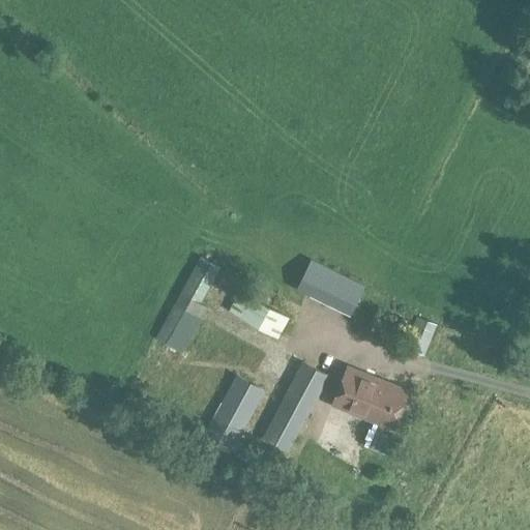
[(155,337),(182,351),(190,335),(205,308),(200,305),(201,303),(222,266),(200,255),(190,272),(180,292),(177,297),(175,302),(174,302),(170,311),(164,322),(155,337)]
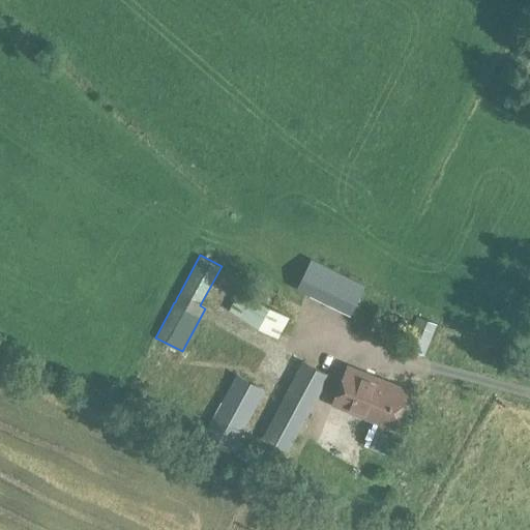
[(311,259),(296,289),(351,315),(365,285),(311,259)]
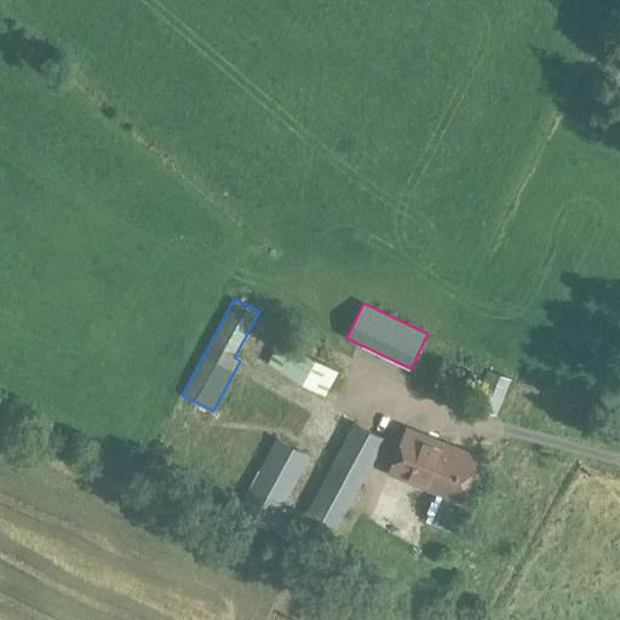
[(287,343),(275,365),(325,394),(337,372),(287,343)]
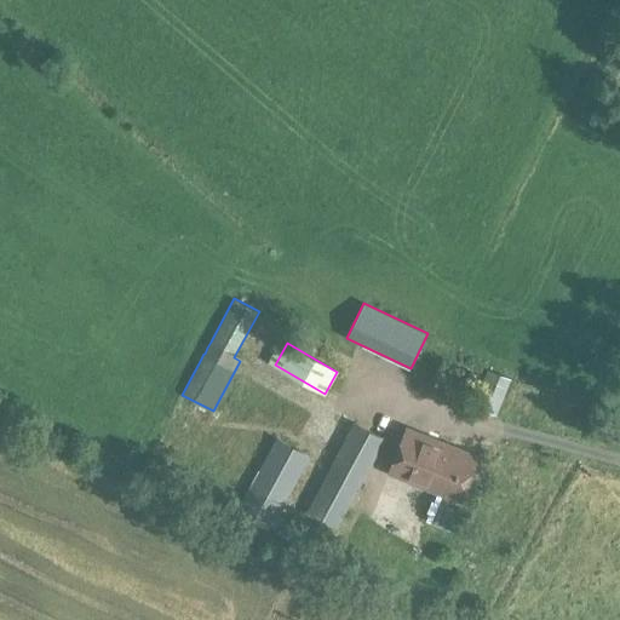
[(486,368),(472,405),(498,414),(511,379),(486,368)]
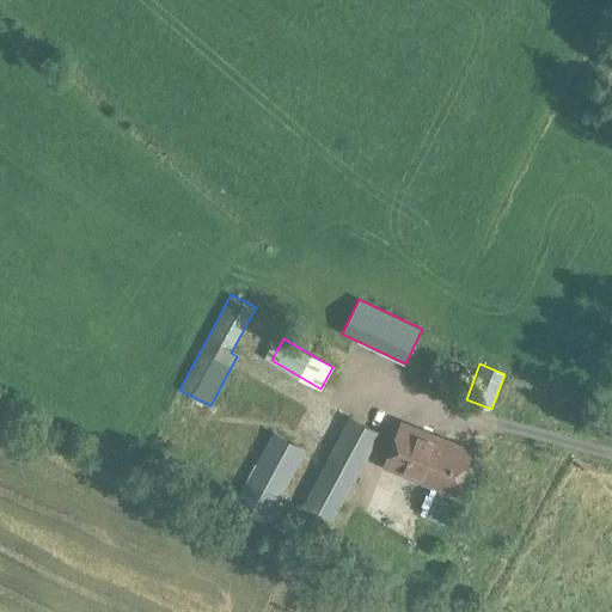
[(350,415),(300,501),(332,519),(381,433),(350,415)]
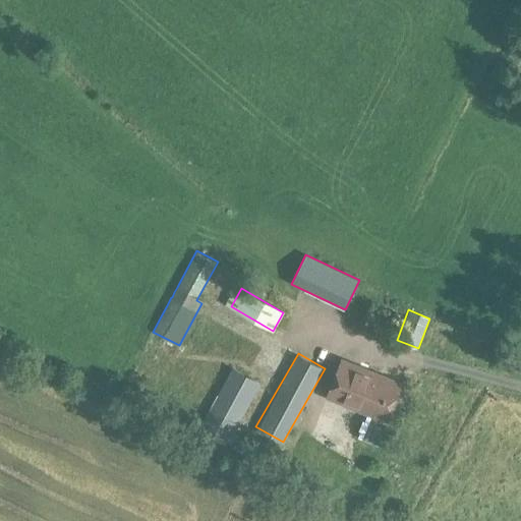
[(327,397),(369,413),(387,420),(402,383),(342,360),(327,397)]
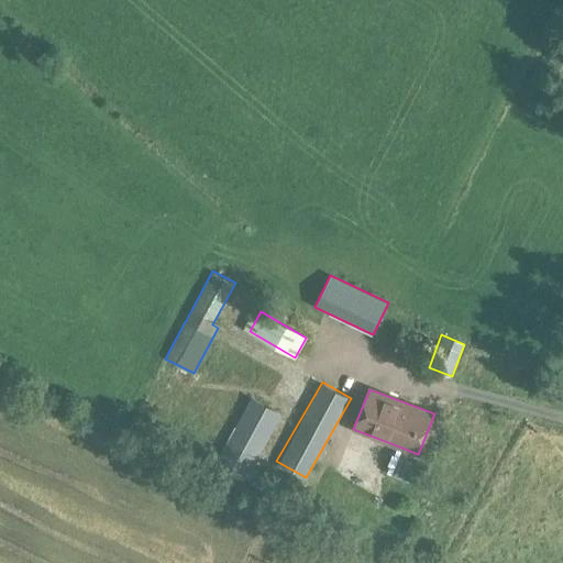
[(250,395),(213,463),(246,481),(283,412),(250,395)]
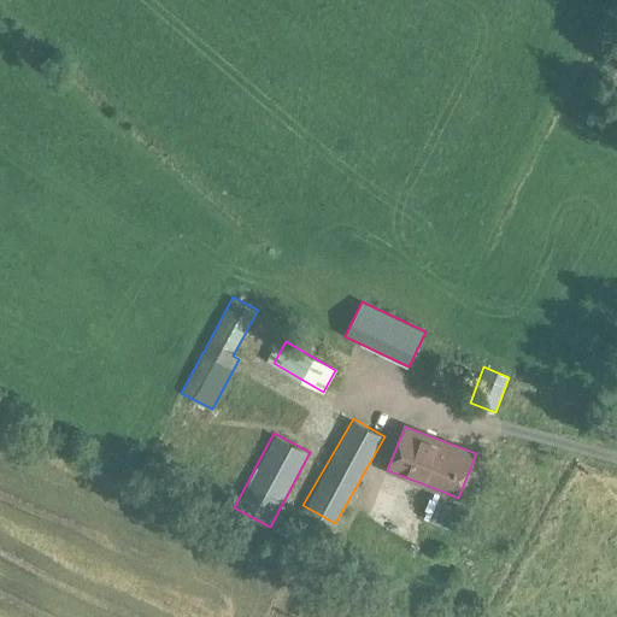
[(458,498),(438,489),(427,517),(446,524),(458,498)]
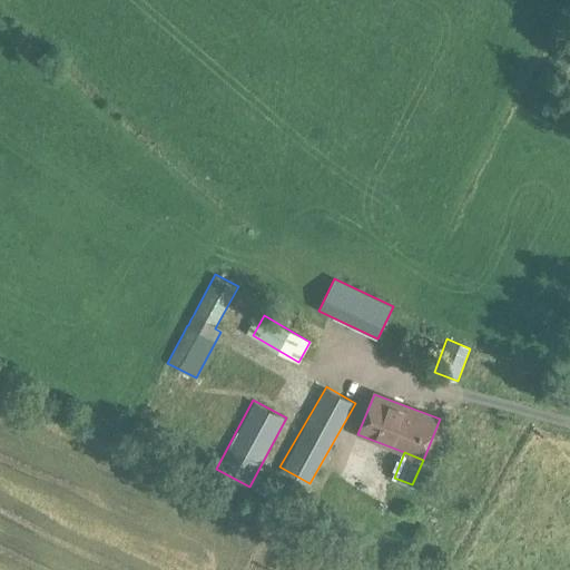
[(312,559),(306,569),(344,569),(313,557),(312,559)]
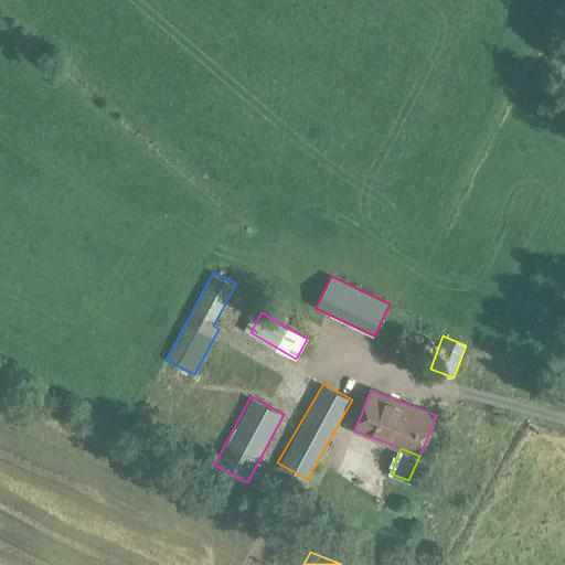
All buildings are outlined.
